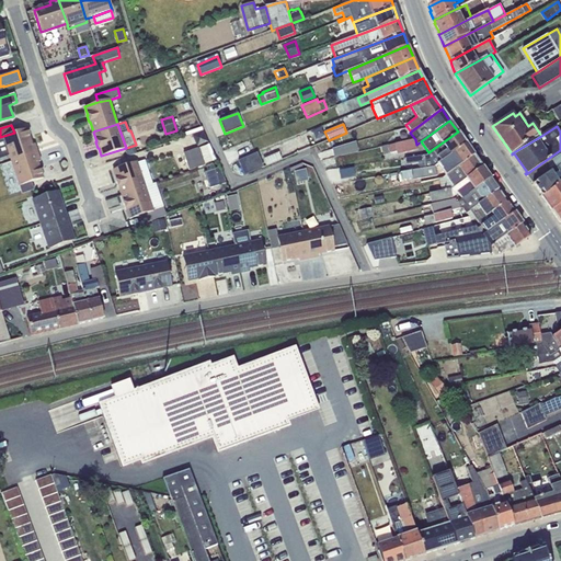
[(14,133),(0,137),(0,162),(10,160),(10,162),(38,152),(35,144),(32,145),(26,128),(14,133)]
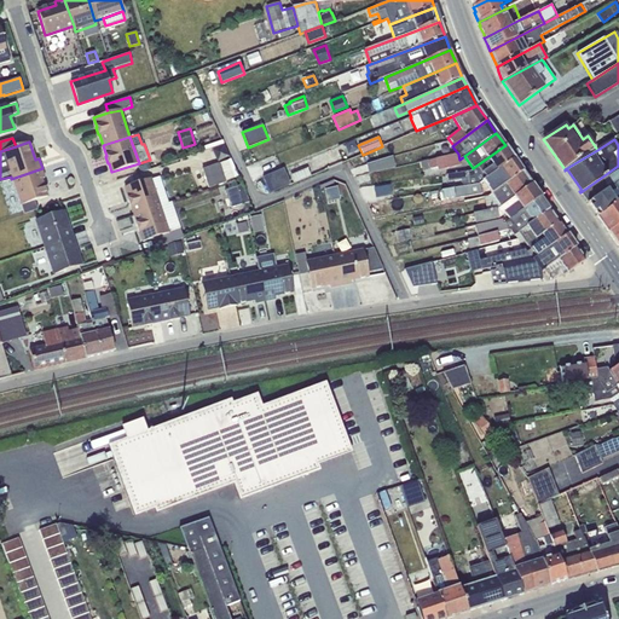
[(482,181),(514,158),(505,145),(473,168),(469,171),(446,174),(446,183),(461,180),(462,187),(479,184),(482,181)]
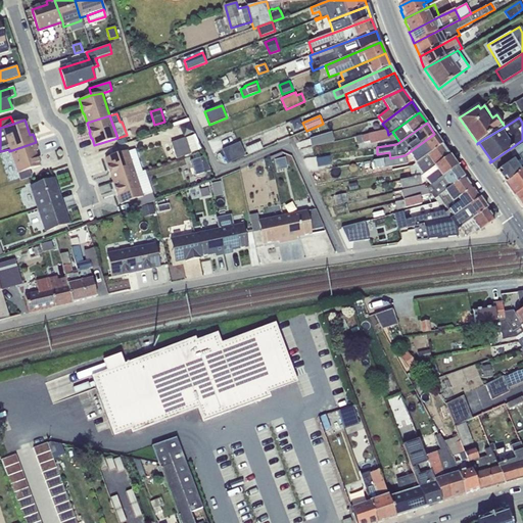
[(388,135),(387,130),(355,137),(357,143),(364,142),(364,143),(370,142),(370,144),(389,140),(388,135)]
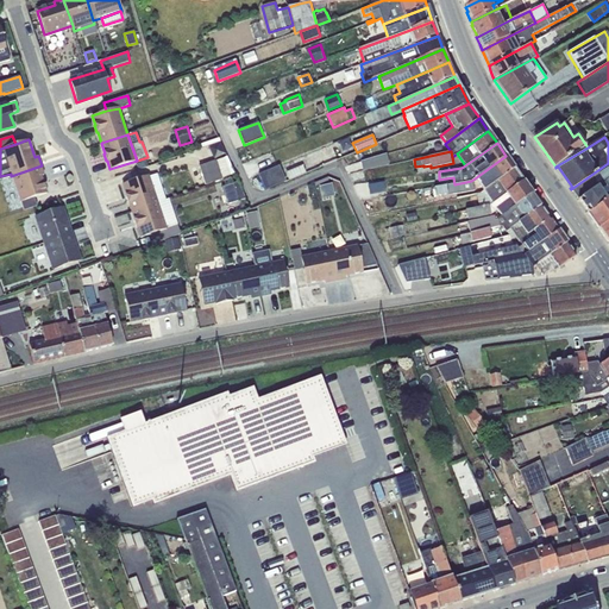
[(387,155),(360,162),(363,170),(389,164),(387,155)]
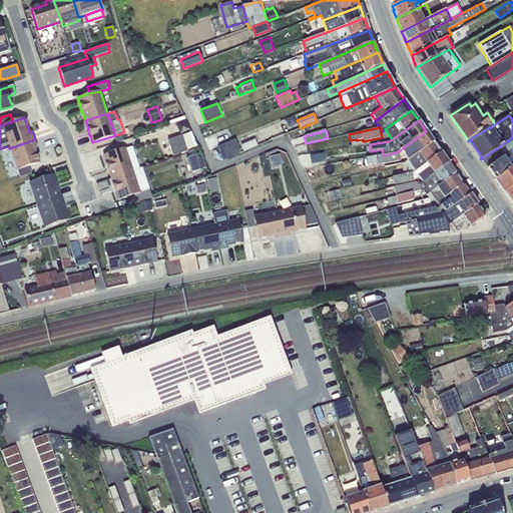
[(189,132),(194,147),(197,146),(190,131),(188,132),(189,132)]
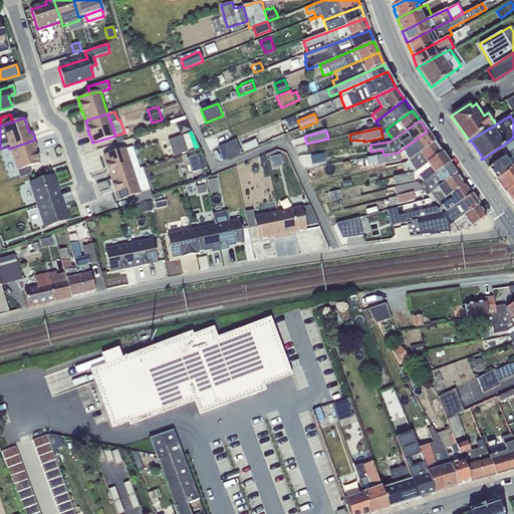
[(409,162),(434,142),(427,132),(401,151),(409,162)]
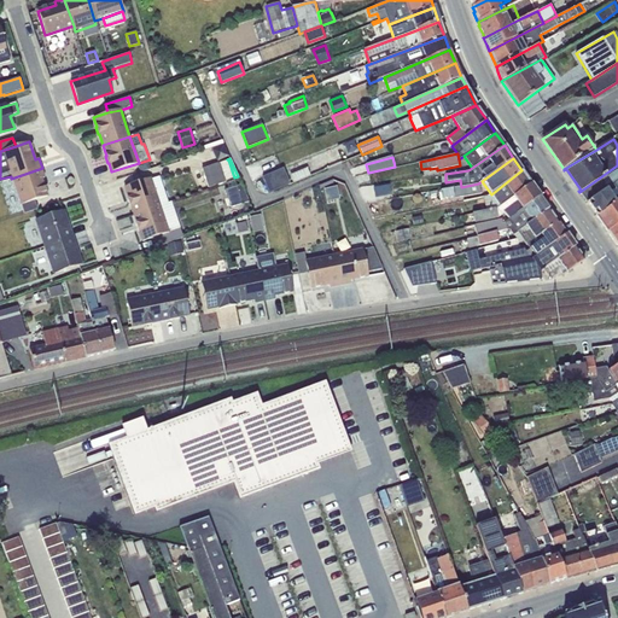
[(234,178),(228,159),(202,169),(208,188),(234,179),(234,178)]
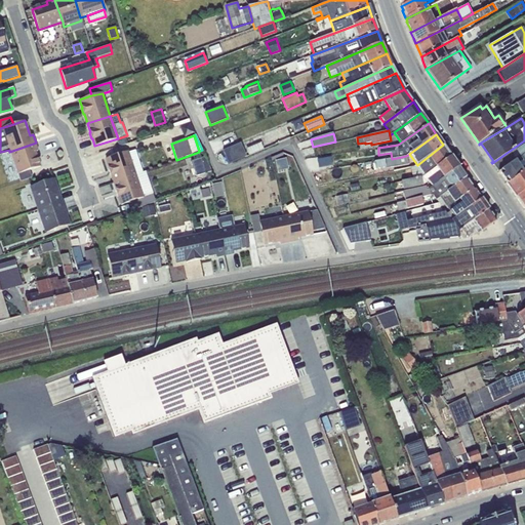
[(507,184),(507,185),(524,171),(524,140),(492,163),(498,172),(497,172),(498,173),(500,173),(507,182),(506,183),(507,184)]
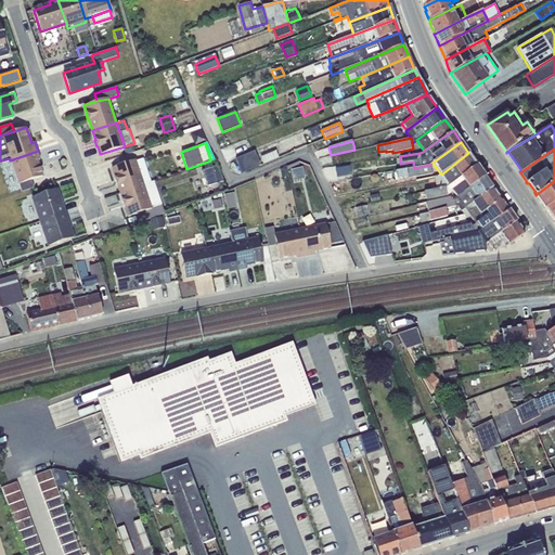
[(40,159),(38,151),(10,160),(18,184),(20,184),(31,180),(43,177),(38,160),(40,159)]
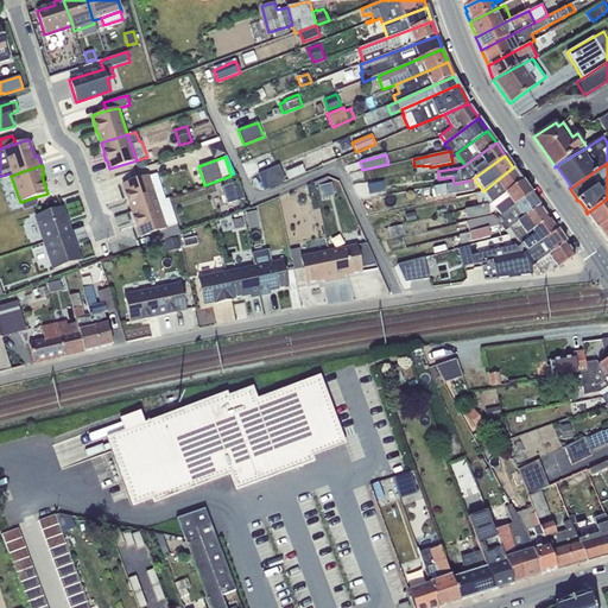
[(277,166),(258,175),(265,190),(284,182),(277,166)]
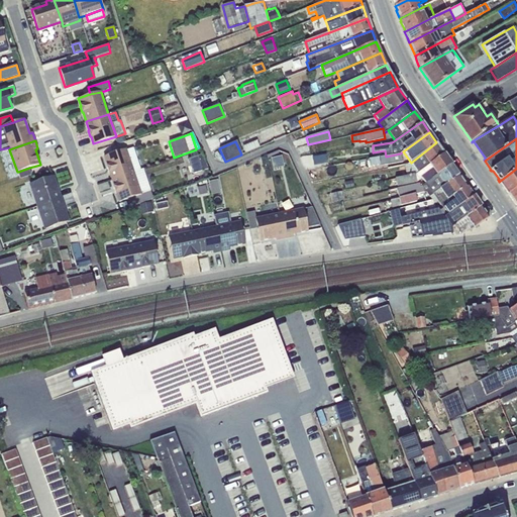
[(256,141),(243,146),(245,152),(259,146),(256,141)]
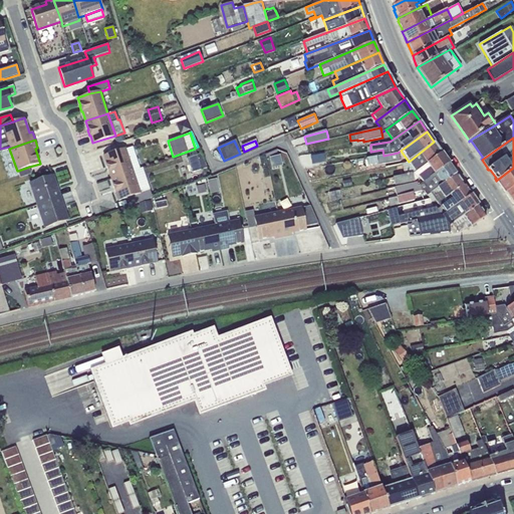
[(413,174),(442,153),(434,142),(409,162),(402,163),(404,176),(413,174)]
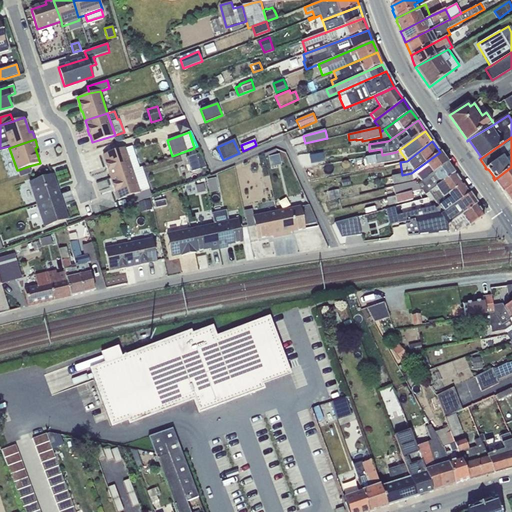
[(132,145),(125,148),(133,170),(140,168),(132,145)]
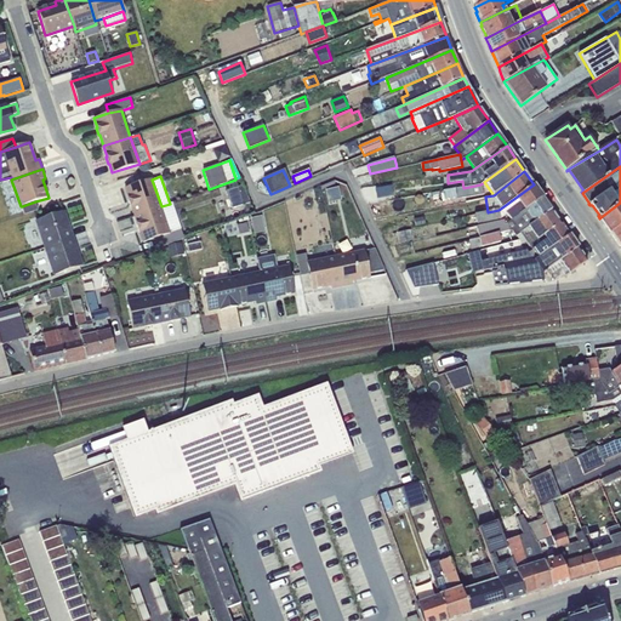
[(152,180),(125,188),(129,199),(127,200),(130,208),(131,206),(135,216),(161,206),(152,180)]
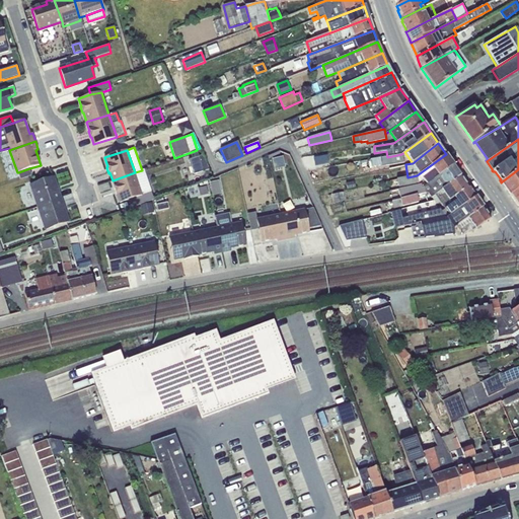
[(404,163),(401,154),(387,157),(370,160),(371,167),(381,165),(381,167),(404,163)]
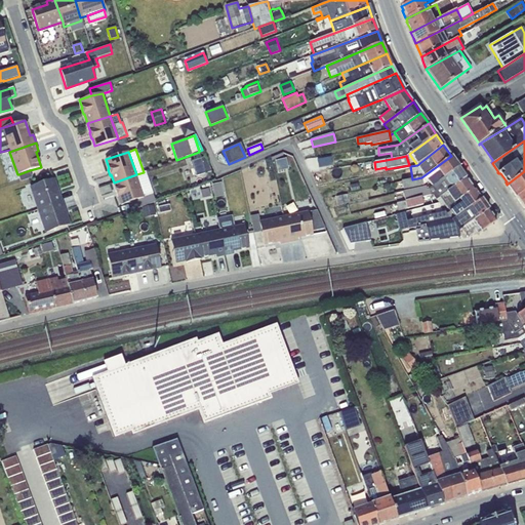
[(432,186),(458,166),(451,156),(421,177),(412,179),(402,183),(403,190),(423,186),(422,185),(429,180),(432,186)]
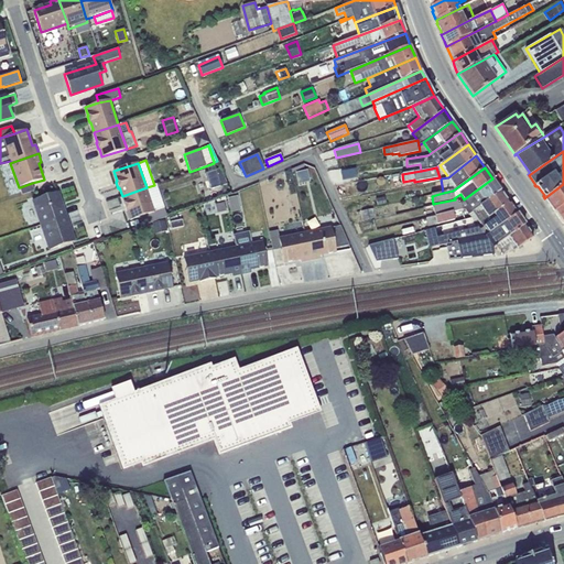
[(223,185),(227,184),(220,169),(205,174),(210,190),(223,185)]
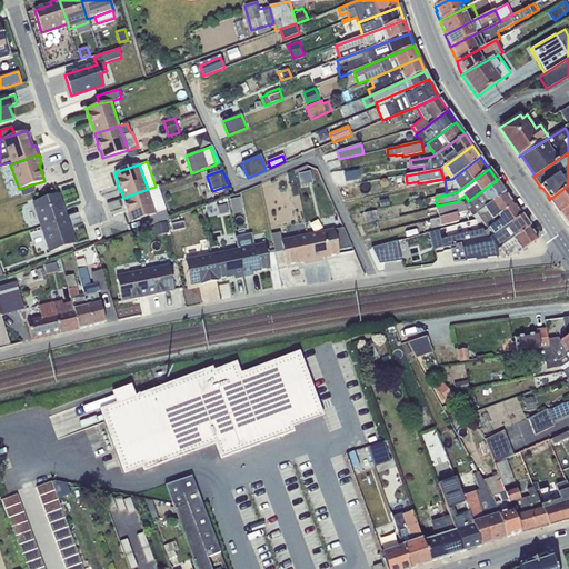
[(310,170),(297,173),(300,187),(313,183),(310,170)]
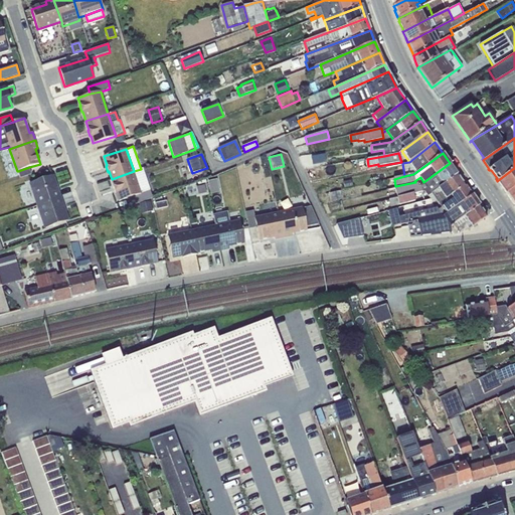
[(325,154),(311,156),(313,165),(327,162),(325,154)]
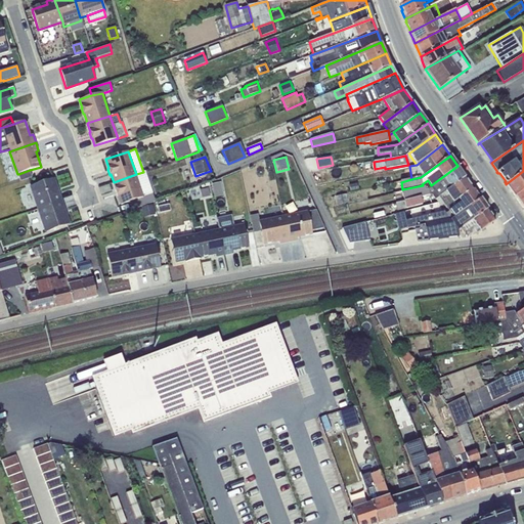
[(435,200),(466,177),(457,166),(431,185),(428,187),(427,185),(423,185),(402,189),(404,202),(421,198),(432,194),(435,200)]
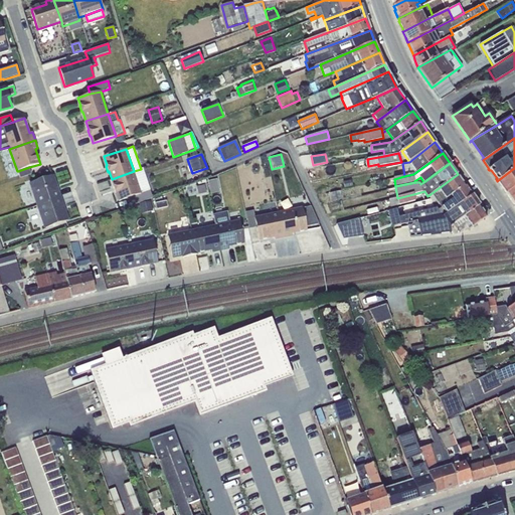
[(29,167),(18,171),(20,178),(31,174),(29,167)]
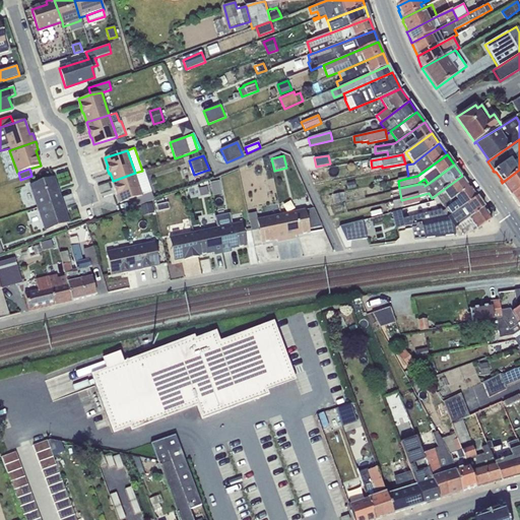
[(135,173),(113,181),(115,187),(114,188),(116,194),(117,193),(120,203),(128,200),(131,208),(153,200),(151,192),(144,170),(142,171),(135,173)]
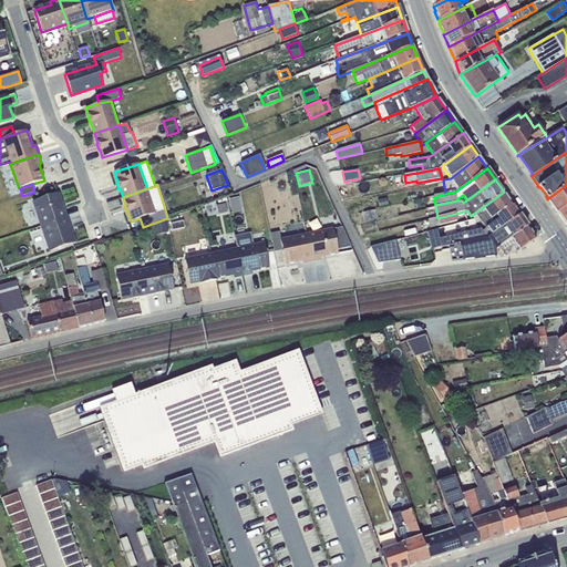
[(566,185),(547,199),(557,213),(566,206),(566,185)]
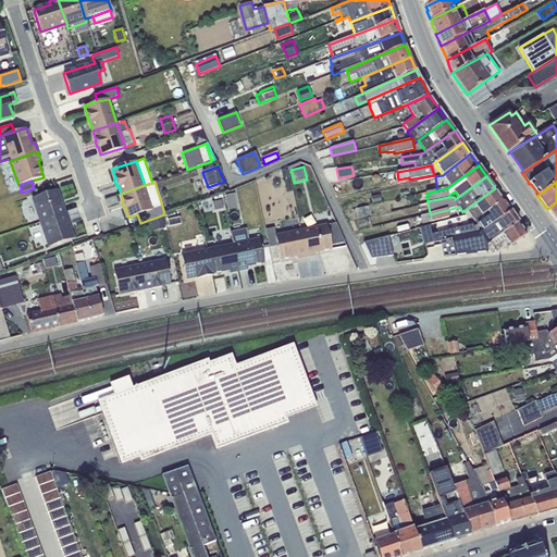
[(473,220),(503,199),(495,188),(462,212),(468,220),(472,217),(473,220)]
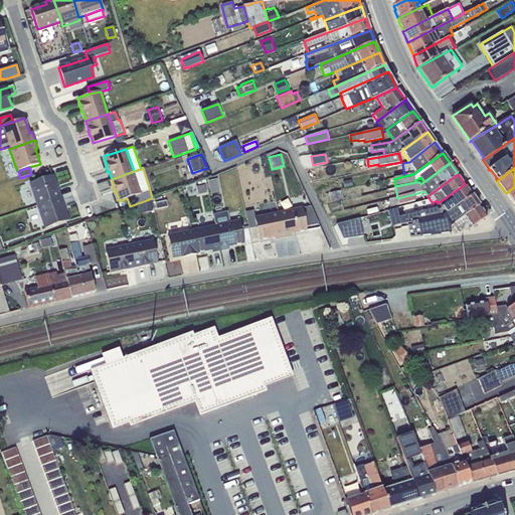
[(52,175),(29,183),(36,205),(61,197),(56,184),(55,185),(52,175)]
